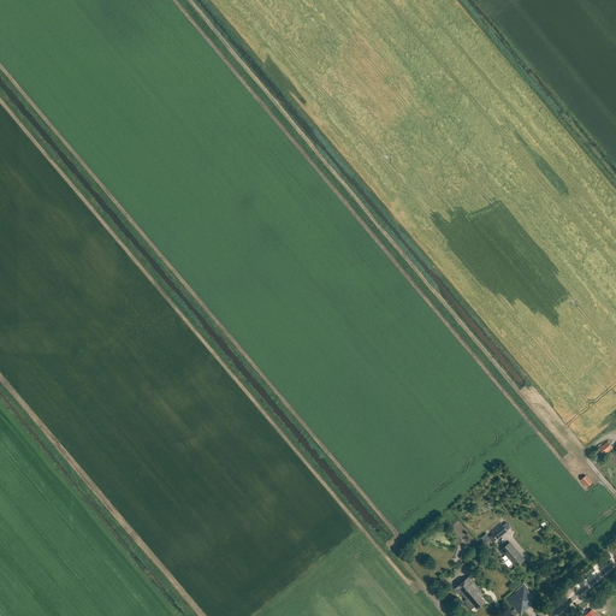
[(608,442),(598,449),(604,455),(612,448),(608,442)]
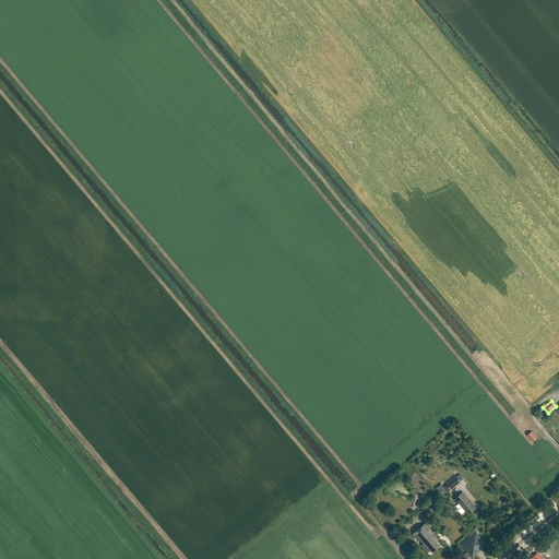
[(527,436),(533,442),(537,438),(532,431),(527,436)]
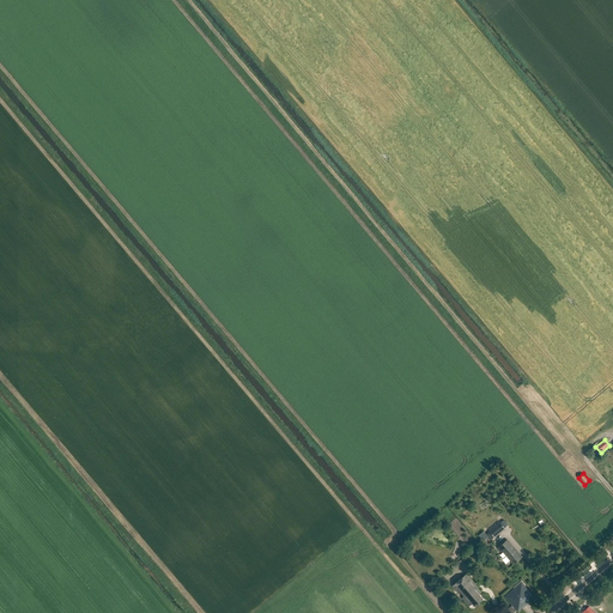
[(490,530),(495,536),(505,528),(499,521),(490,530)]
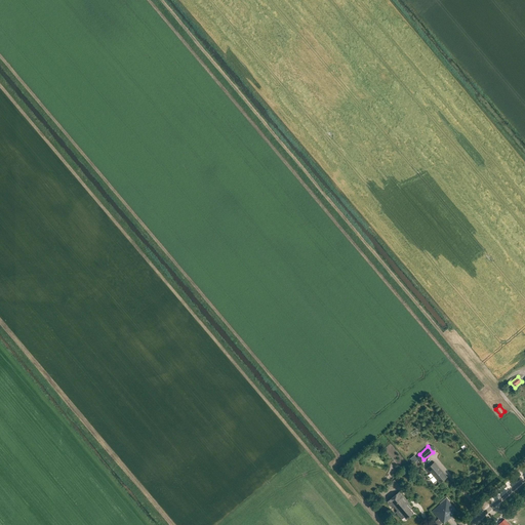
[(431,473),(440,483),(447,478),(434,462),(426,470),(429,474),(431,473)]
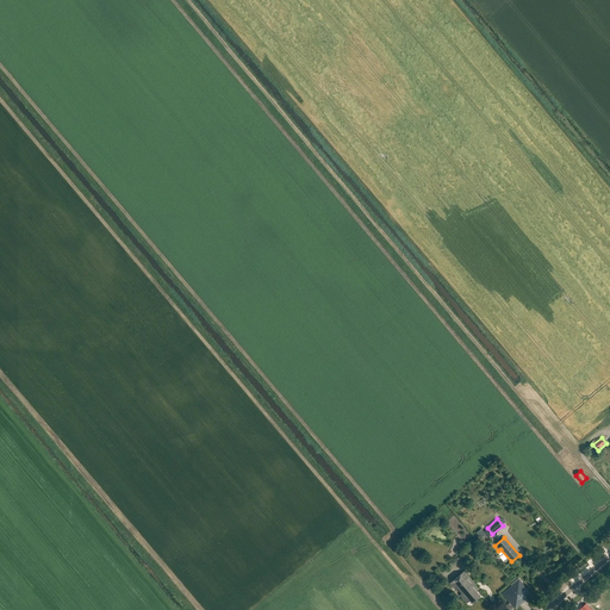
[(464,571),(450,583),(467,603),(470,601),(472,603),(480,596),(475,591),(478,590),(474,585),(475,584),(464,571)]
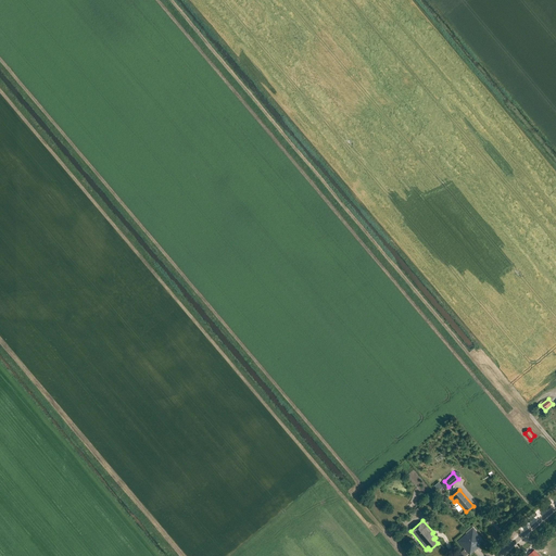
[(466,547),(470,553),(475,548),(475,550),(477,548),(476,547),(483,543),(479,536),(478,538),(475,533),(477,531),(472,527),(466,533),(468,535),(460,541),(466,547)]
